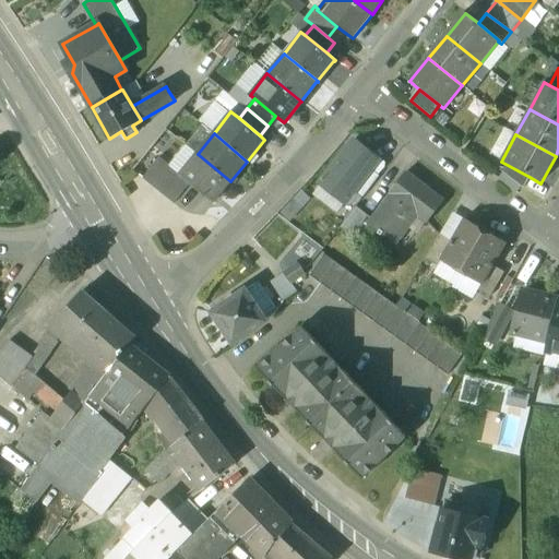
[(370,170),(379,161),(354,142),(321,185),(346,203),(355,191),(370,170)]
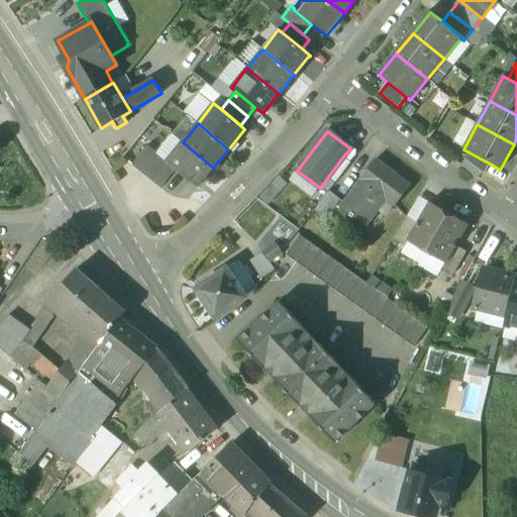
[(183,142),(168,161),(167,161),(167,162),(177,170),(198,188),(199,187),(199,186),(213,168),(183,142)]
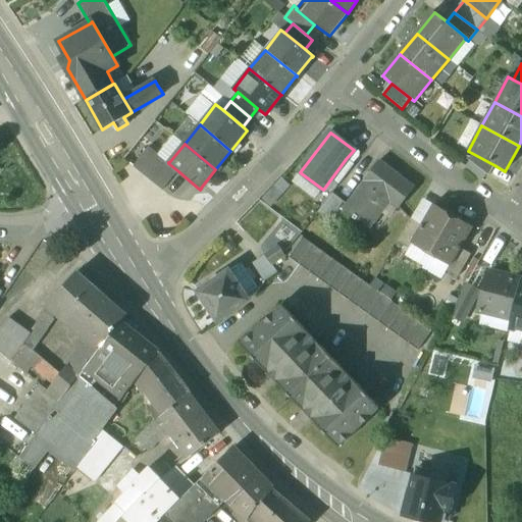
[(148,147),(133,166),(143,174),(158,156),(148,147)]
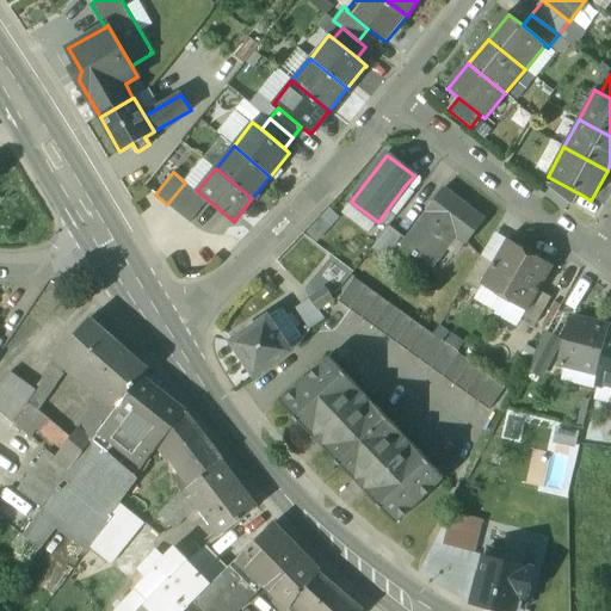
[(579,193),(554,180),(548,190),(571,208),(579,193)]
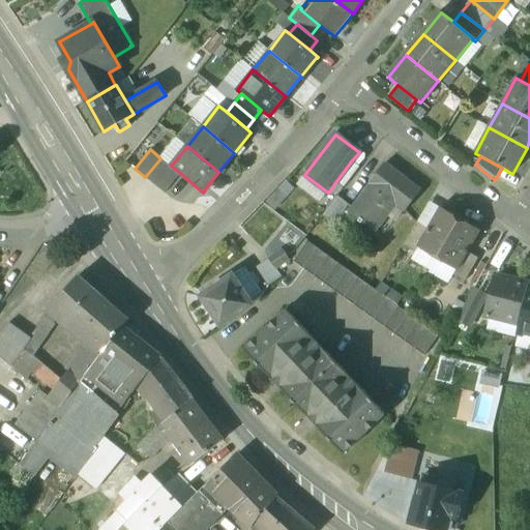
[(160,158),(145,177),(154,185),(171,166),(160,158)]
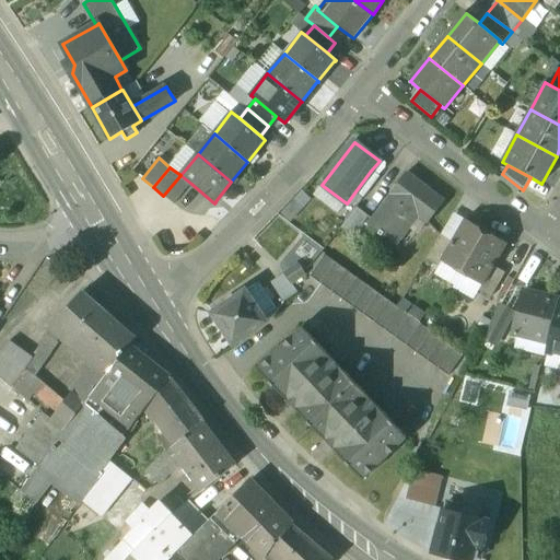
[(380,177),(371,171),(356,191),(363,198),(380,177)]
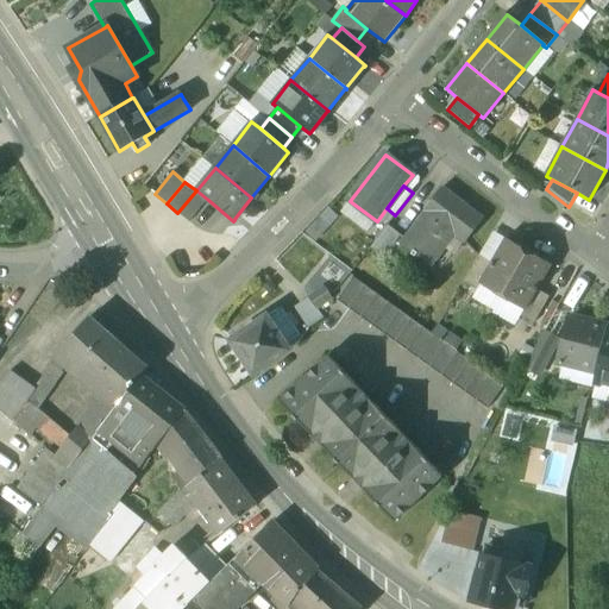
[(443,188),(424,212),(426,213),(407,238),(406,239),(416,248),(412,253),(415,257),(416,256),(431,267),(447,245),(456,236),(465,243),(483,219),(443,188)]
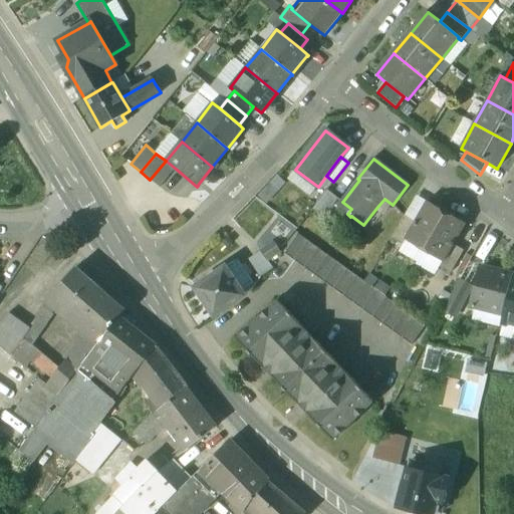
[(166,161),(150,180),(160,188),(176,169),(166,161)]
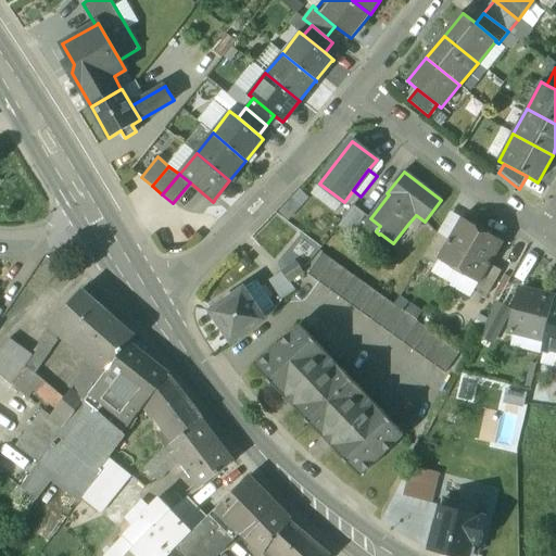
[(371,217),(355,204),(339,225),(367,242),(376,231),(380,226),(370,218),(371,217)]
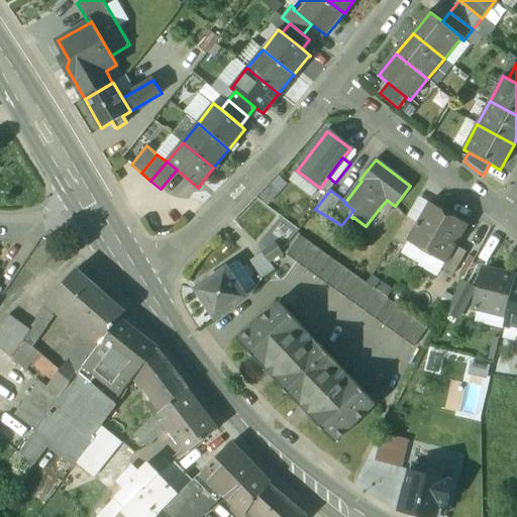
[(418,222),(407,240),(408,240),(427,251),(449,213),(430,202),(418,222)]
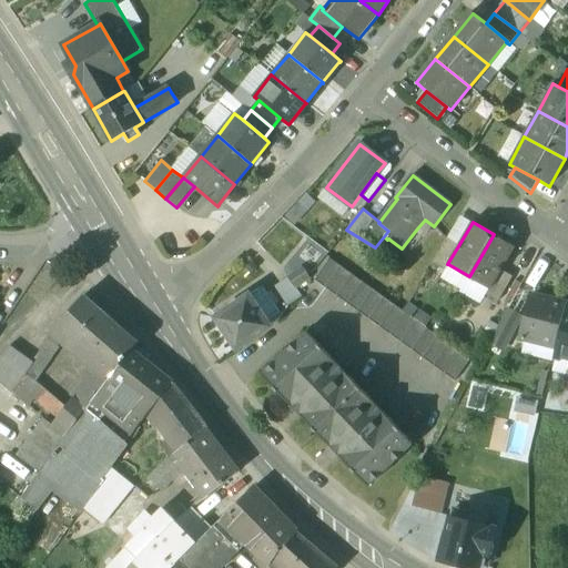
[(494,234),(469,276),(489,288),(490,288),(501,270),(515,246),(494,234)]
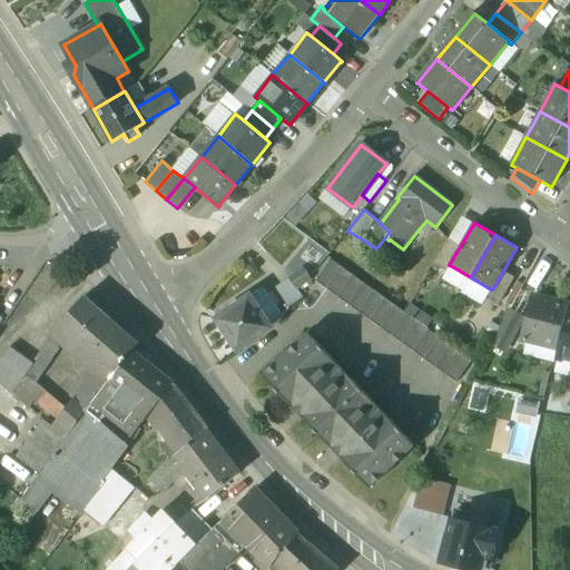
[(449,238),(434,264),(446,271),(450,265),(449,265),(461,245),(449,238)]
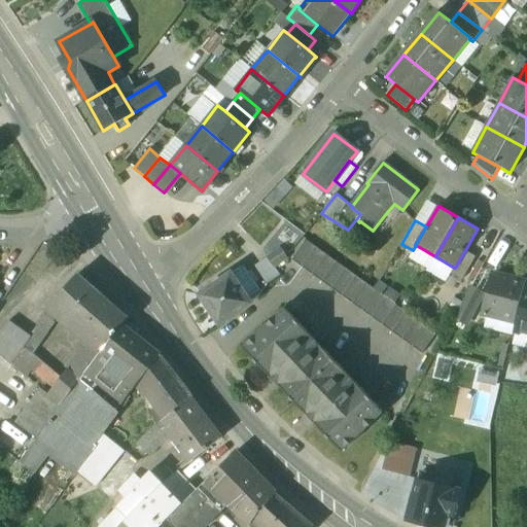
[(436,334),(307,239),(292,258),(422,353),(436,334)]
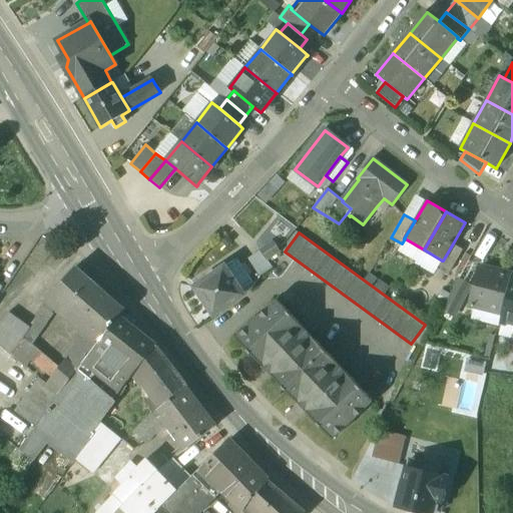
[(272,239),(261,248),(268,260),(280,249),(272,239)]
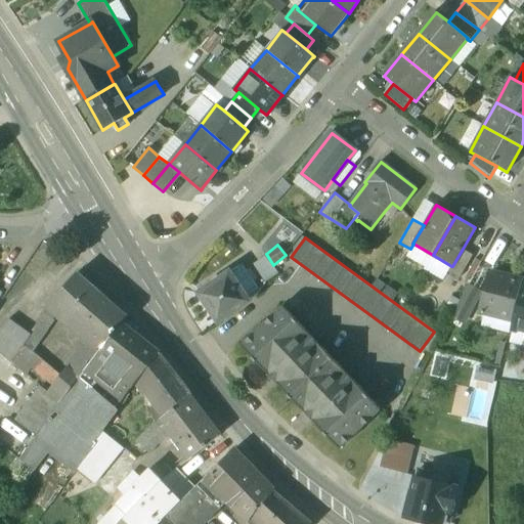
[(463,249),(452,266),(451,266),(448,271),(460,277),(473,255),(463,249)]
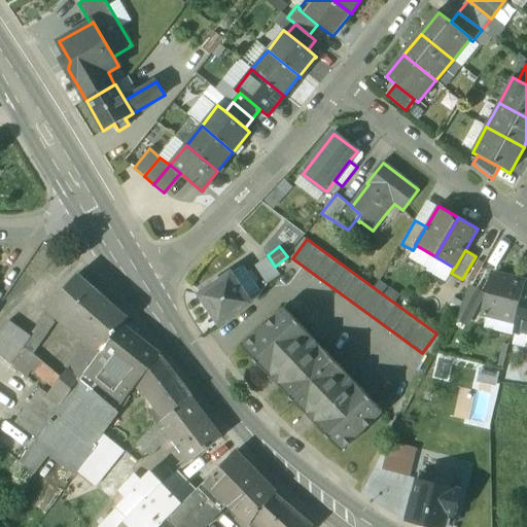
[(268,255),(256,265),(269,282),(279,274),(275,267),(268,255)]
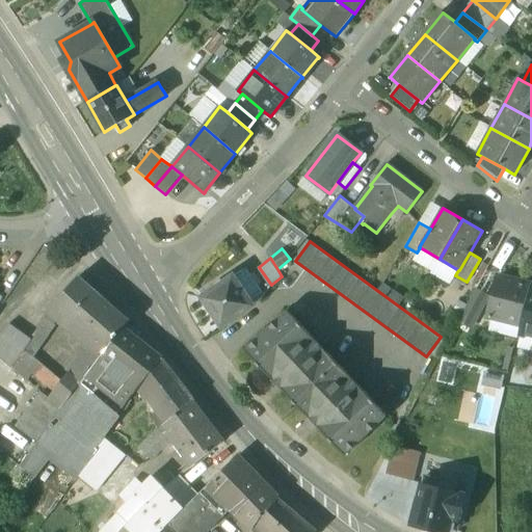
[(241,268),(203,294),(223,325),(262,299),(241,268)]
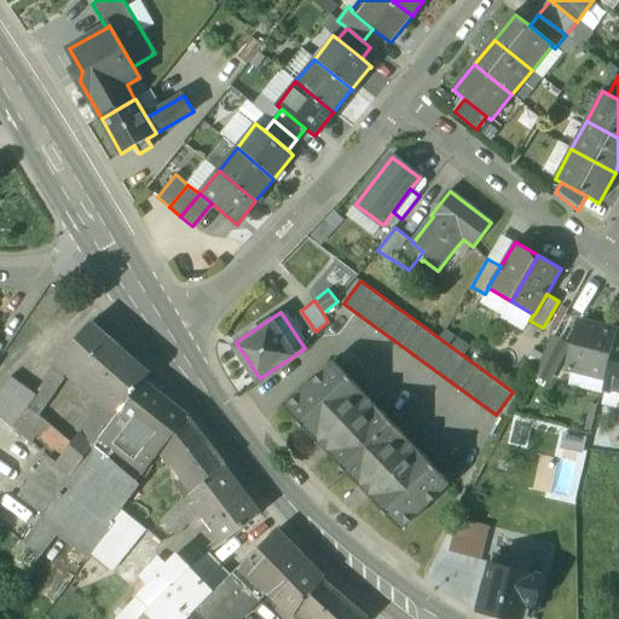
[(617,331),(579,322),(568,366),(606,376),(617,331)]
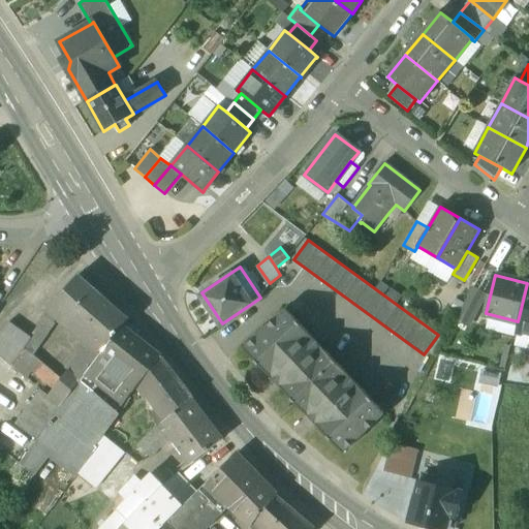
[(129,319),(79,276),(53,305),(96,343),(103,349),(109,343),(129,319)]
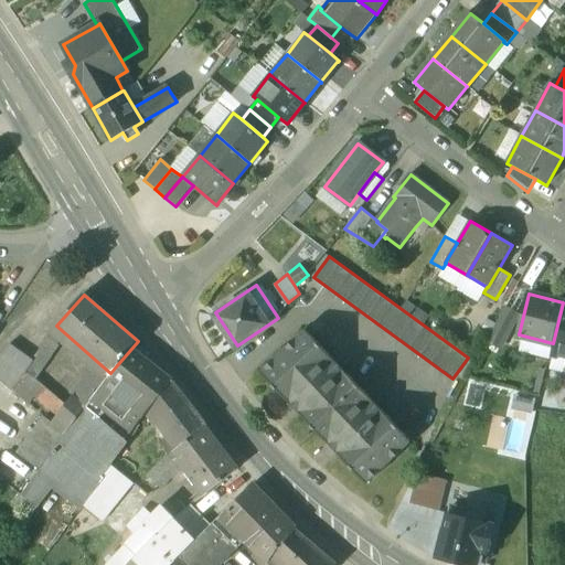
[(564,302),(563,302),(553,343),(551,354),(564,356),(564,302)]
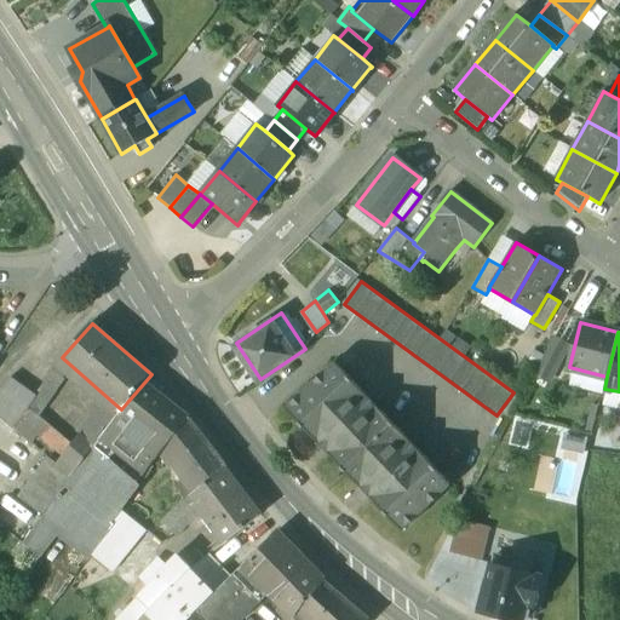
[(568,343),(555,336),(534,374),(547,382),(568,343)]
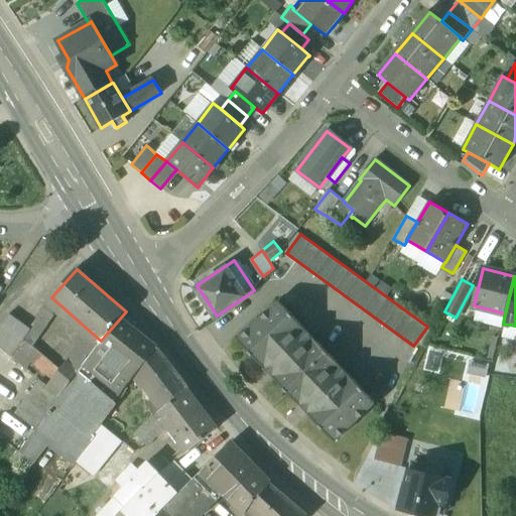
[(377,404),(279,299),(239,339),(335,442),(377,404)]
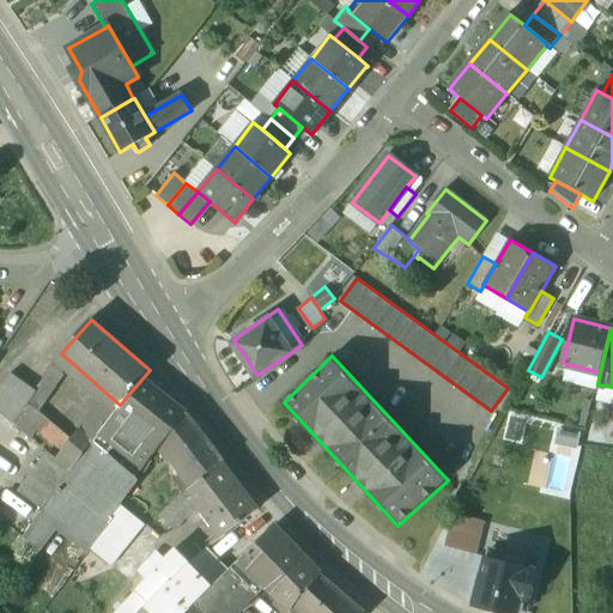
[(150,370),(126,398),(137,411),(162,383),(150,370)]
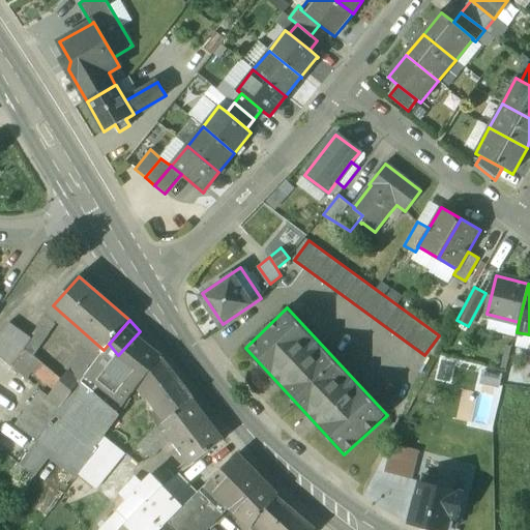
[(140,331),(118,355),(131,371),(144,384),(162,357),(140,331)]
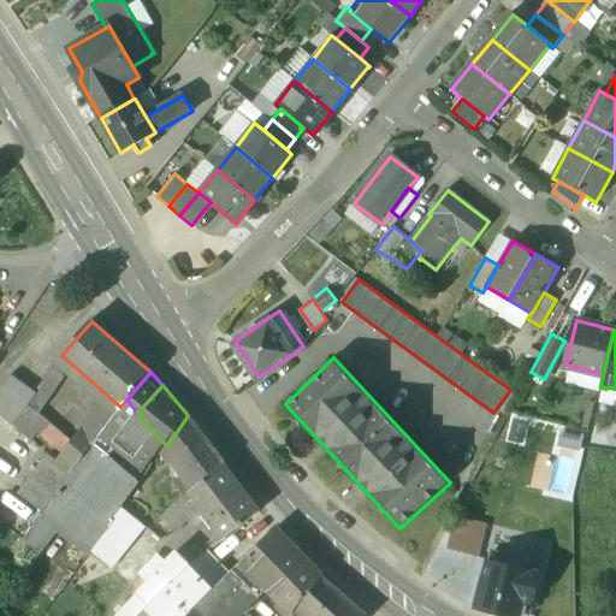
[(112,400),(106,408),(96,409),(73,443),(87,455),(94,445),(120,407),(112,400)]
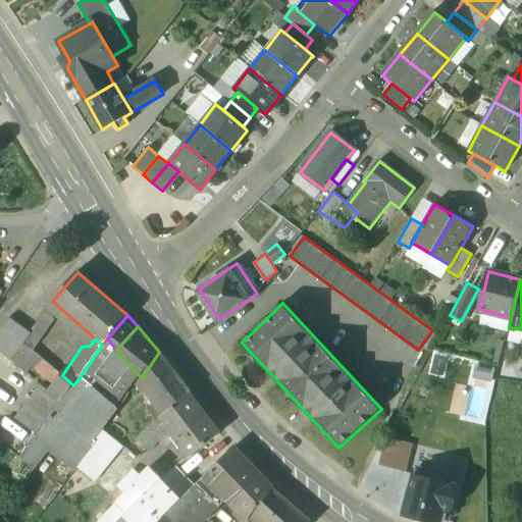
[(142,378),(140,379),(166,412),(189,394),(191,393),(171,366),(159,352),(142,378)]
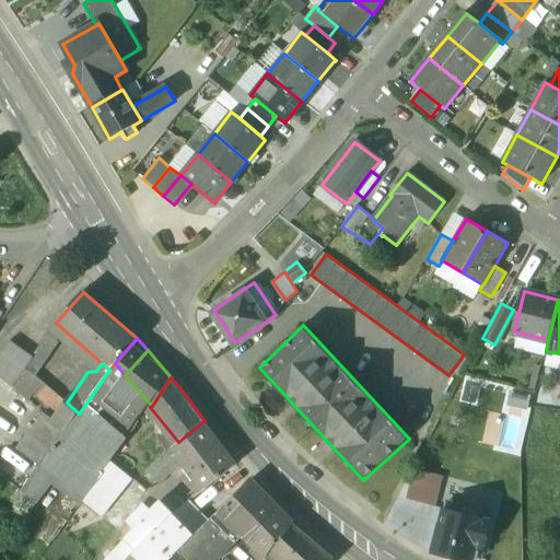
[(67,403),(39,380),(32,388),(58,411),(67,403)]
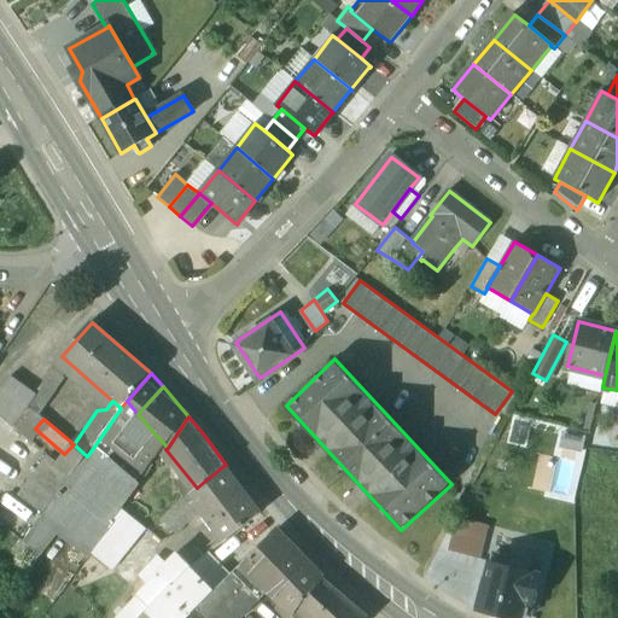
[(168,448),(153,432),(126,472),(141,485),(165,449),(168,448)]
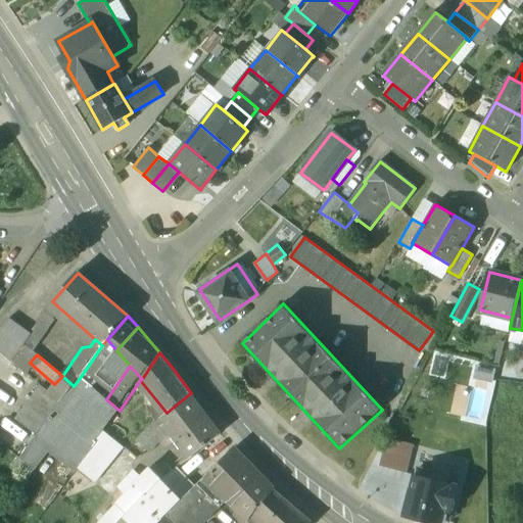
[(74,386),(62,376),(54,384),(53,386),(65,396),(74,386)]
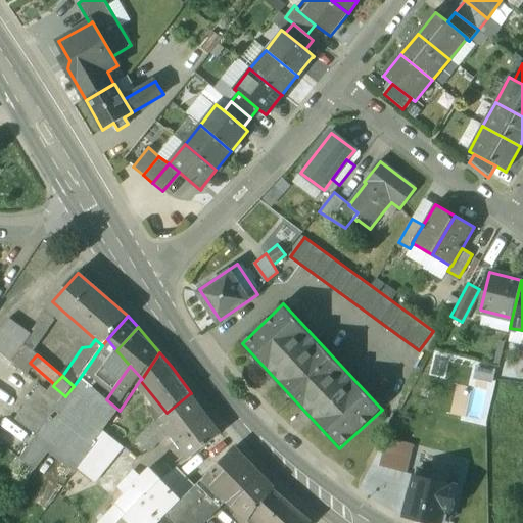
[(106,399),(80,378),(74,386),(65,396),(80,409),(105,431),(120,411),(106,399)]
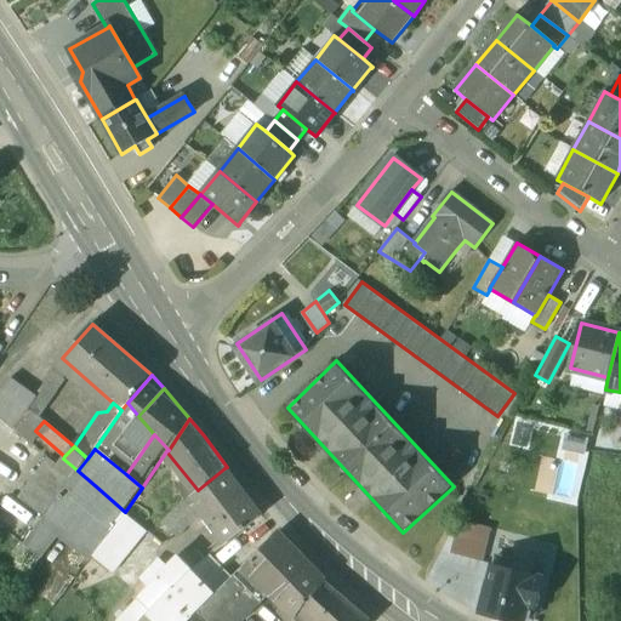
[(224,468),(198,490),(199,491),(191,497),(195,503),(193,506),(200,514),(204,519),(208,517),(227,541),(262,516),(224,468)]
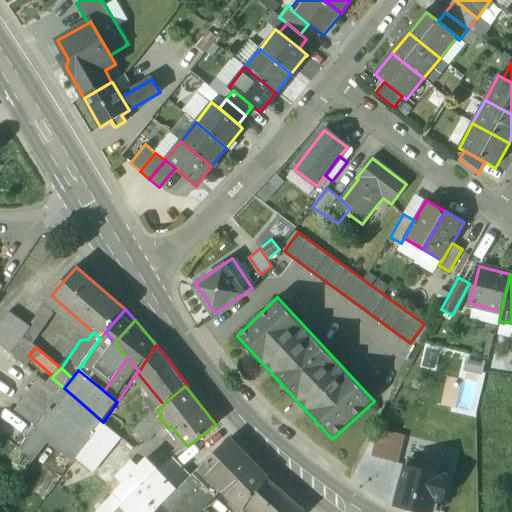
[(64,388),(56,400),(69,411),(78,400),(64,388)]
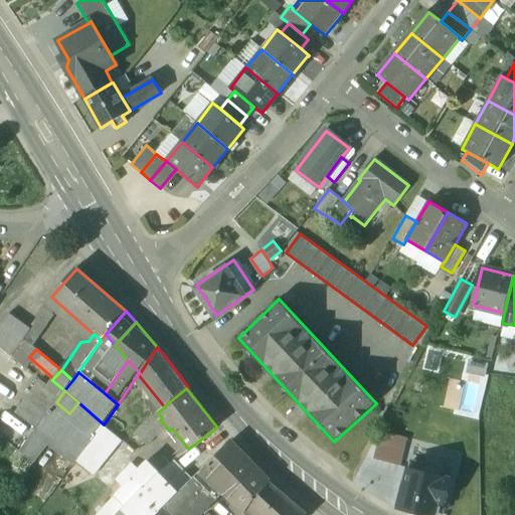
[(53,406),(35,431),(41,436),(60,410),(53,406)]
